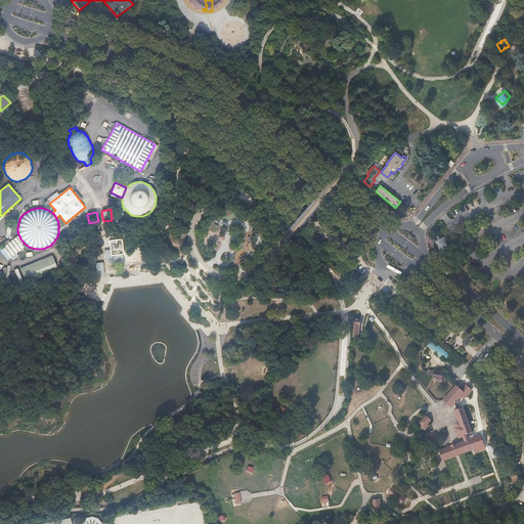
[(76,229),(62,257),(64,258),(79,231),(76,229)]
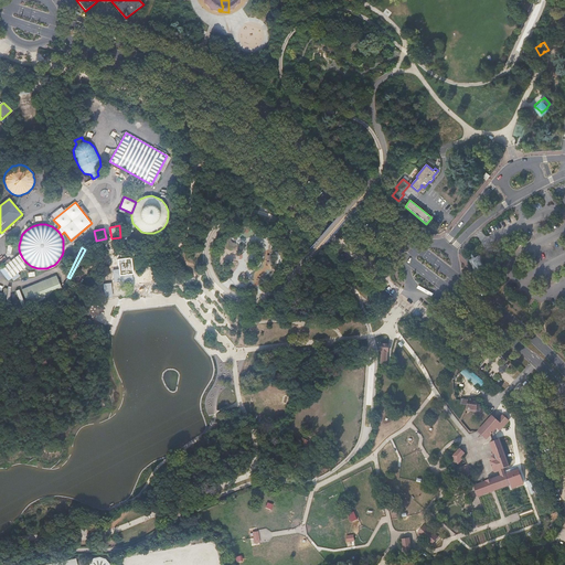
[(28,266),(19,255),(3,267),(11,278),(28,266)]
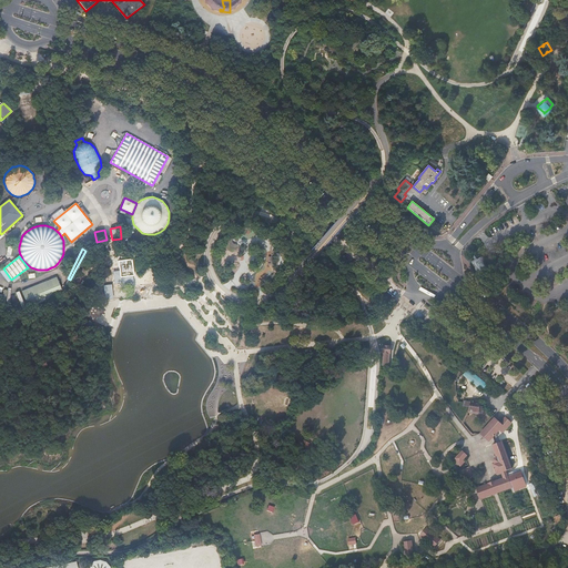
[(482,257),(473,261),(475,267),(484,265),(482,257)]
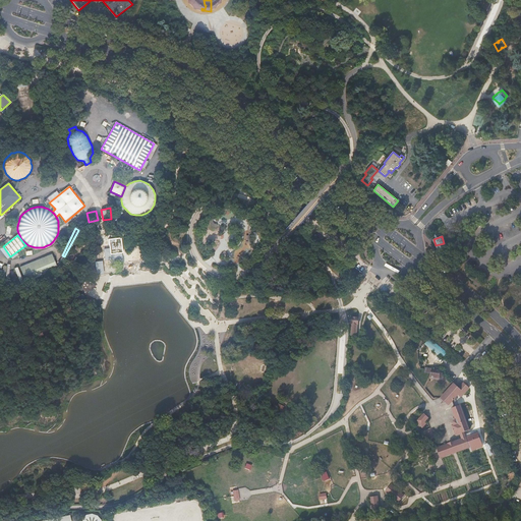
[(122,253),(123,253),(121,237),(109,239),(110,248),(111,254),(122,253)]
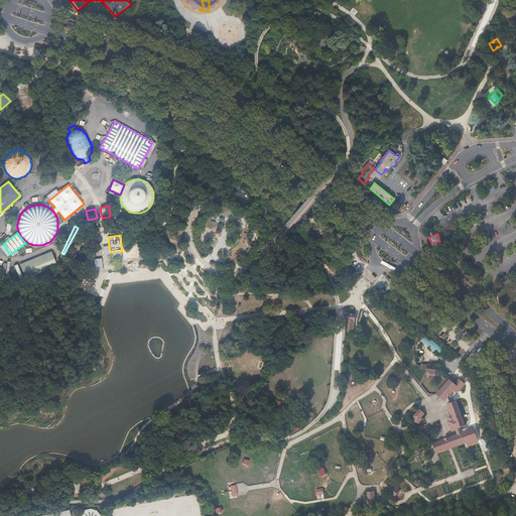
[(110,252),(109,246),(104,247),(106,258),(122,257),(121,251),(110,252)]
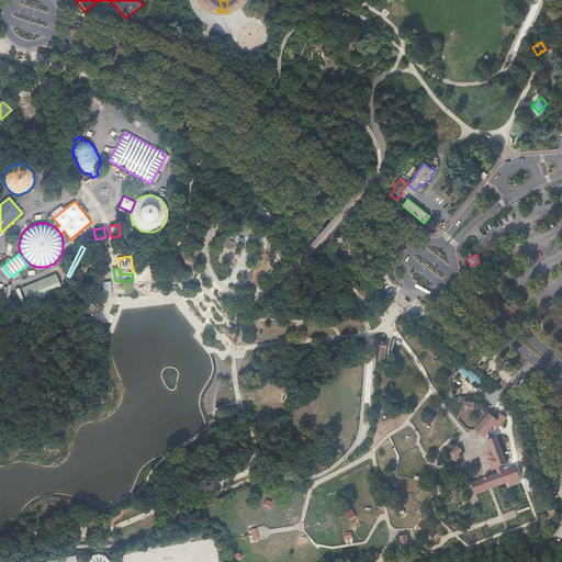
[(29,305),(63,291),(55,273),(21,287),(29,305)]
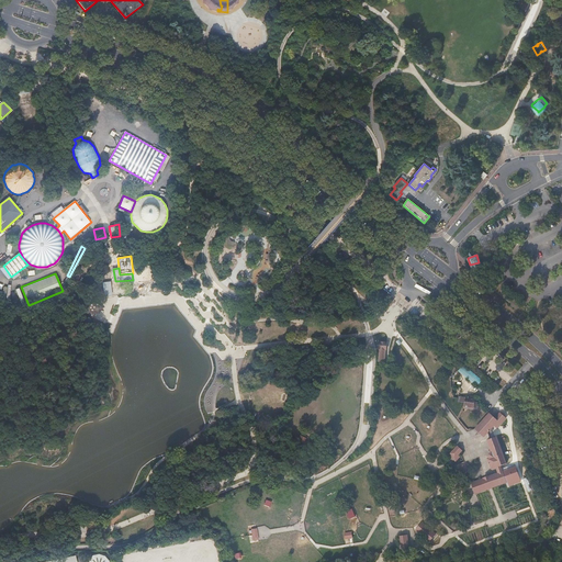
[(111,282),(102,282),(104,296),(112,295),(111,282)]
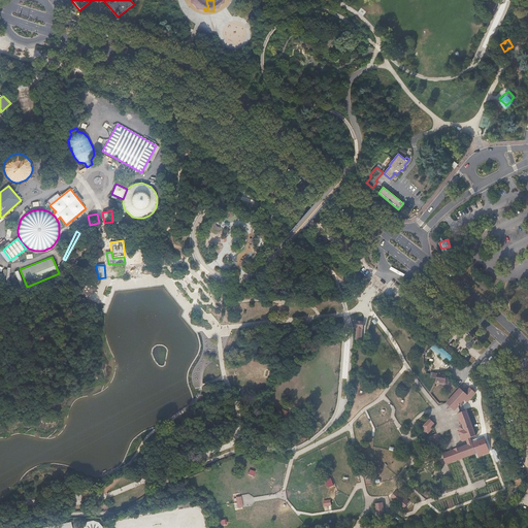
[(84,285),(81,284),(77,294),(78,296),(83,295),(84,299),(88,299),(90,295),(92,294),(93,292),(95,292),(96,290),(93,286),(91,283),(88,283),(88,285),(84,285)]
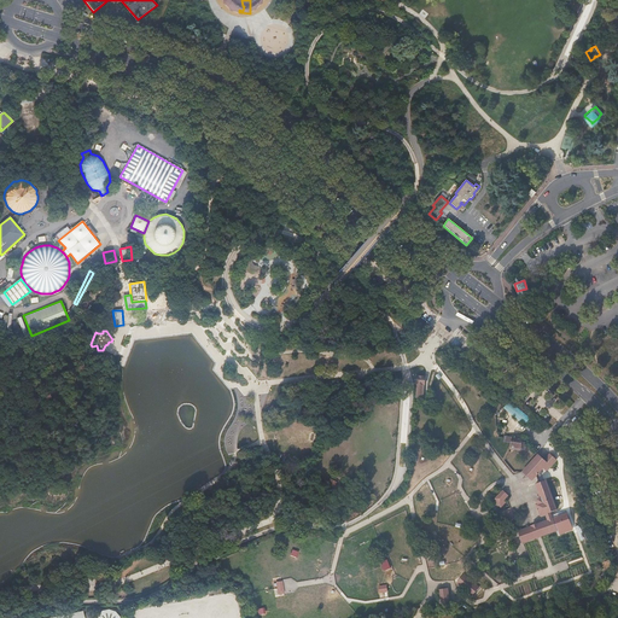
[(525,425),(530,419),(509,401),(505,407),(525,425)]
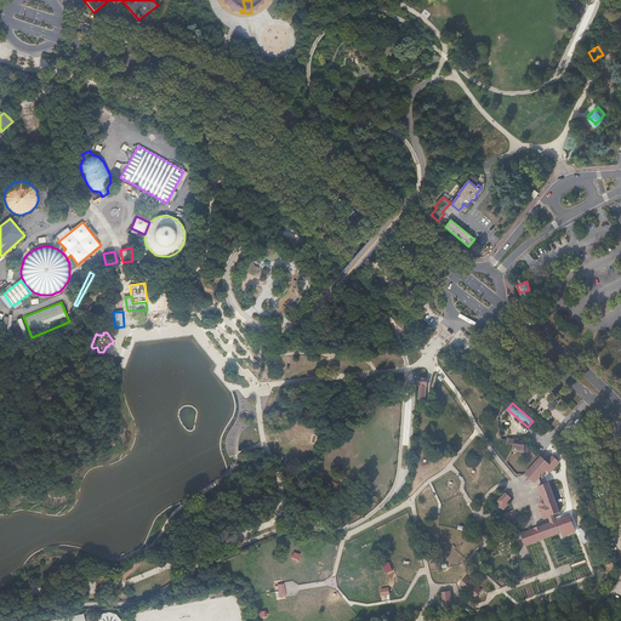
[(514,439),(513,445),(512,450),(523,453),(523,451),(528,453),(529,444),(525,444),(525,439),(514,437),(514,439)]
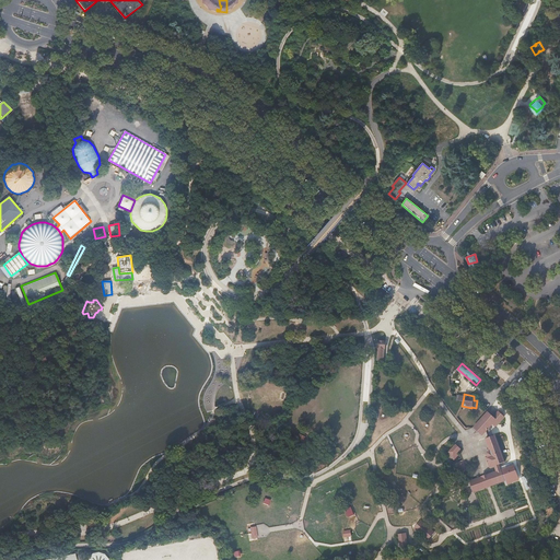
[(487,412),(474,428),(482,435),(486,431),(492,423),(496,427),(503,417),(498,411),(493,417),(487,412)]
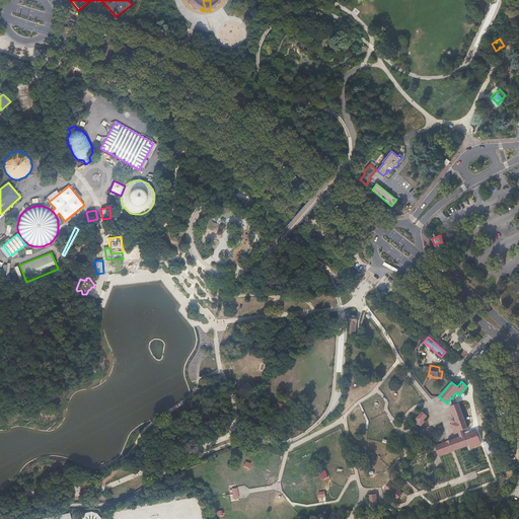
[(461,431),(462,430),(467,429),(458,403),(452,405),(450,406),(454,418),(452,419),(451,420),(451,421),(451,422),(452,423),(450,424),(454,433),(458,432),(460,431),(461,431)]
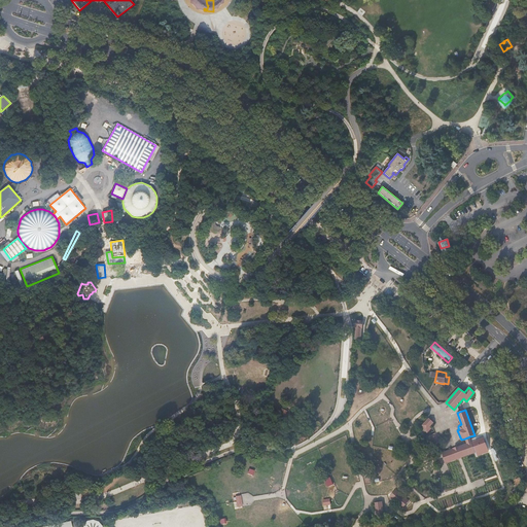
[(427,429),(431,425),(433,422),(429,418),(422,425),(424,427),(425,428),(427,429)]
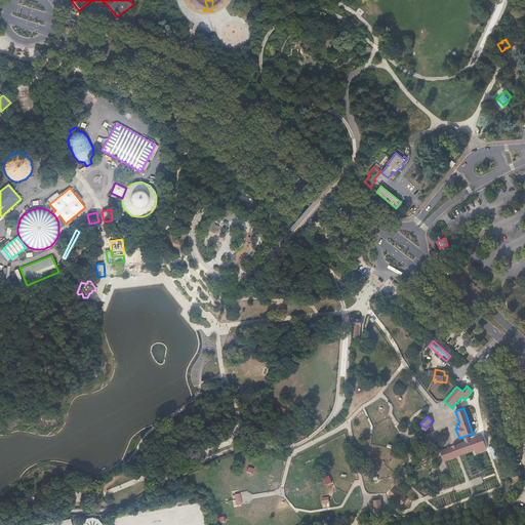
[(430,436),(431,438),(433,437),(435,441),(439,440),(437,433),(430,436)]
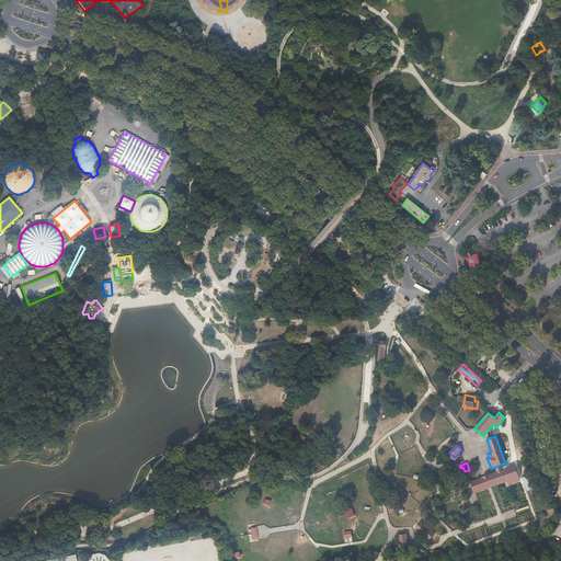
[(485,477),(471,482),(474,493),(488,488),(490,488),(491,487),(505,481),(502,470),(497,472),(489,476),(488,476),(485,477)]
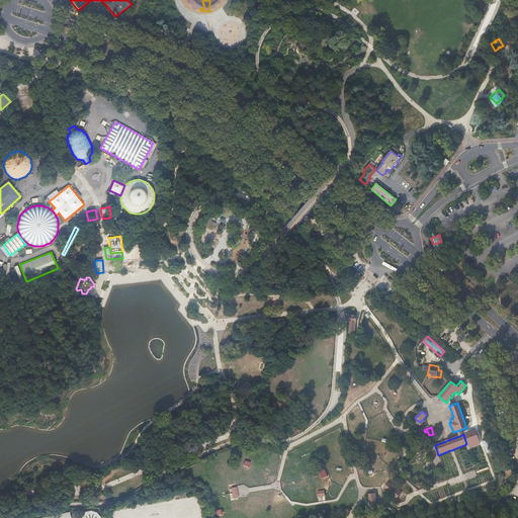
[(395,498),(400,492),(390,483),(384,489),(395,498)]
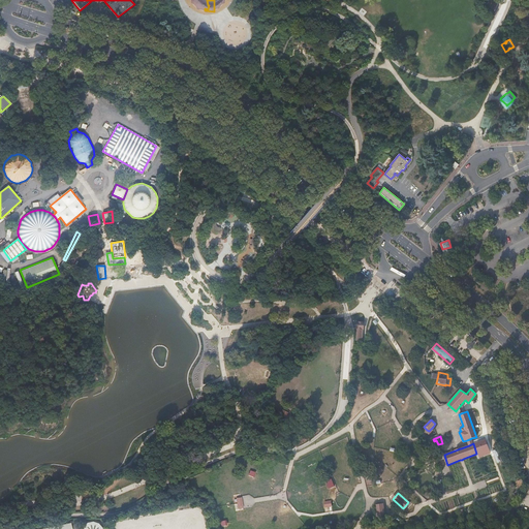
[(375,505),(377,517),(385,516),(383,504),(375,505)]
